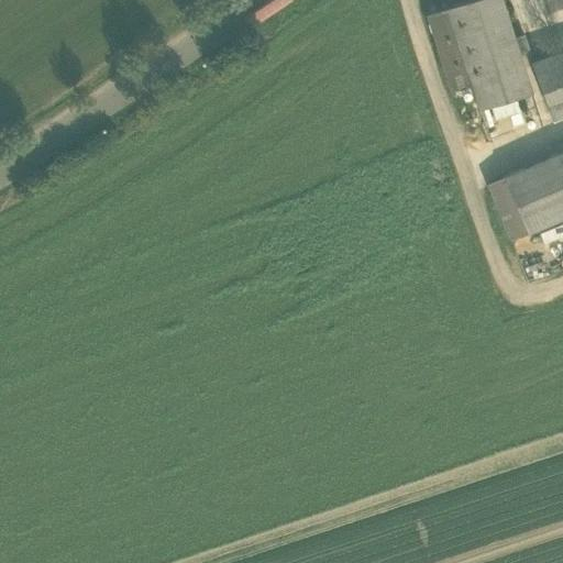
[(501,0),(471,0),(446,8),(471,86),(472,89),(525,73),(519,55),(528,53),(523,35),(514,37),(501,0)]
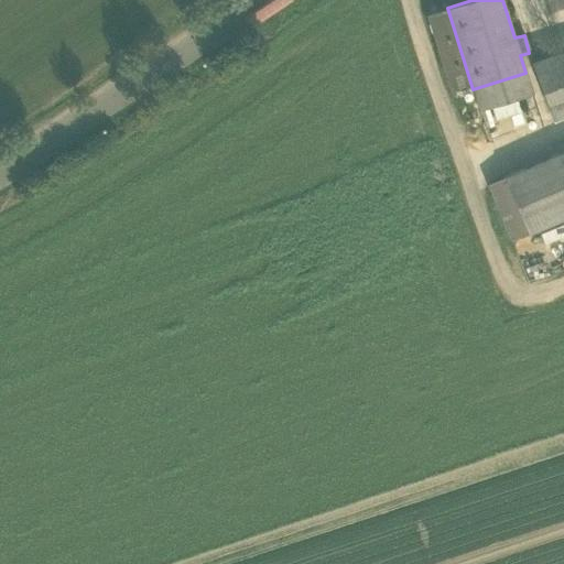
[(447,8),(426,14),(452,93),(472,86),(447,8)]
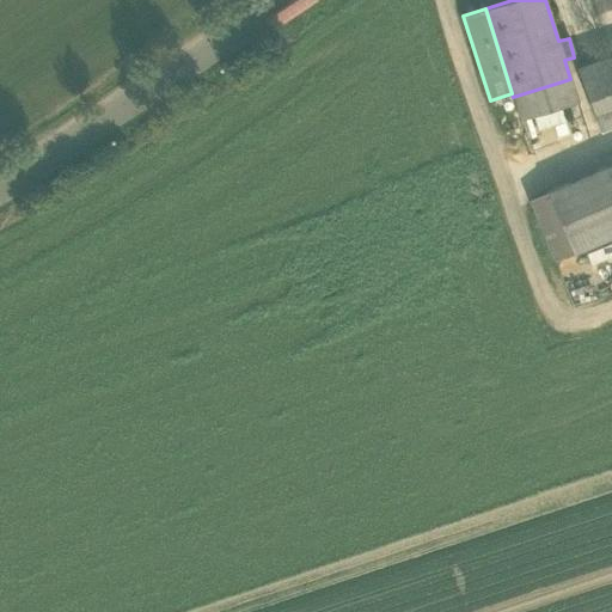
[(611,55),(577,68),(600,129),(611,124),(611,55)]
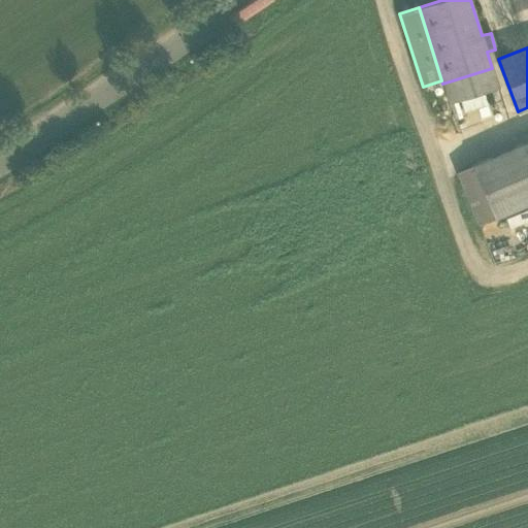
[(492,68),(442,84),(449,102),(498,88),(492,68)]
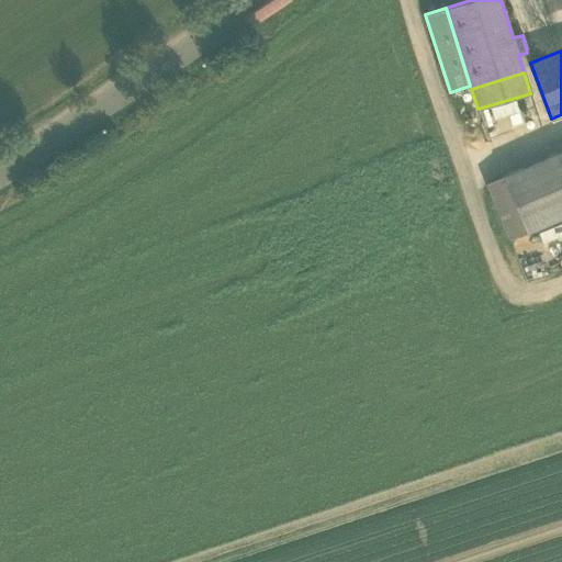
[(561,150),(503,176),(527,233),(561,217),(561,150)]
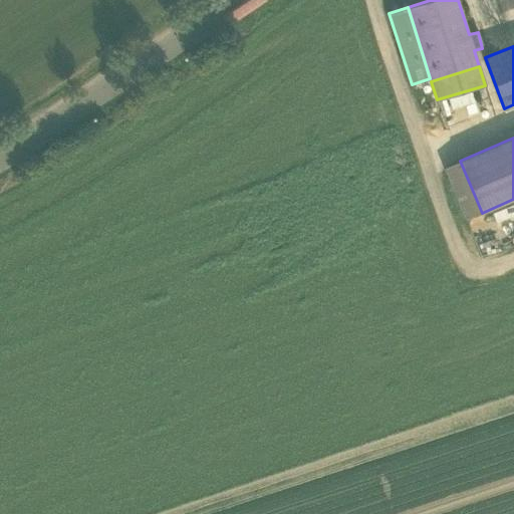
[(482,213),(460,161),(445,168),(466,219),(482,213)]
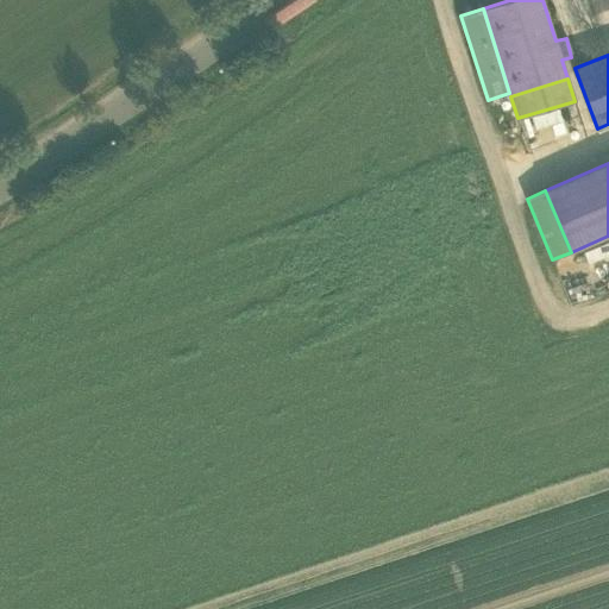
[(608,245),(577,259),(594,297),(608,290),(608,245)]
